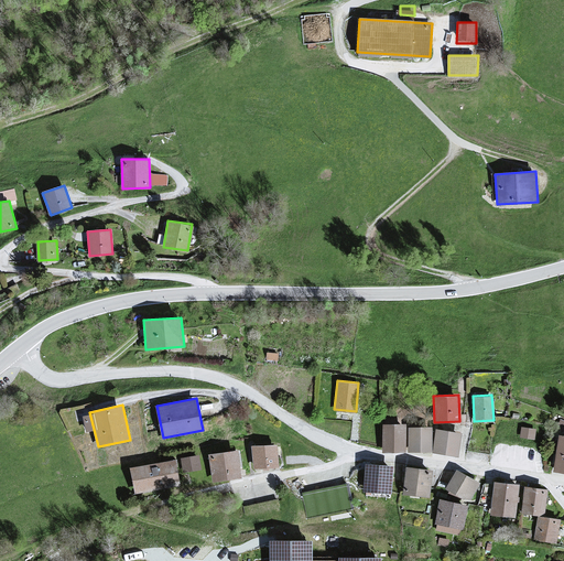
[(404,423),(382,423),(382,450),(405,450),(404,423)]
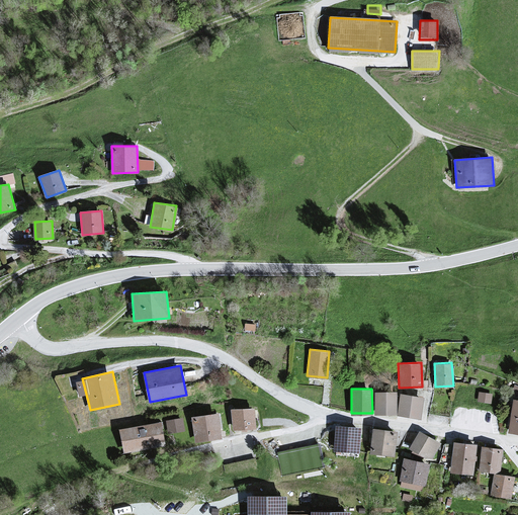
[(396,391),(374,392),(375,414),(397,413),(396,391)]
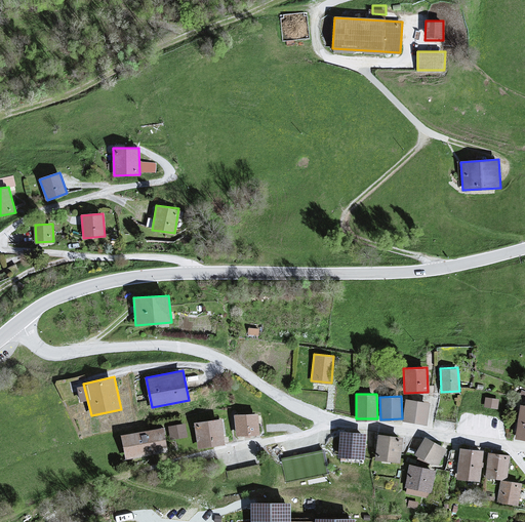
[(498,398),(485,396),(484,406),(497,408),(498,398)]
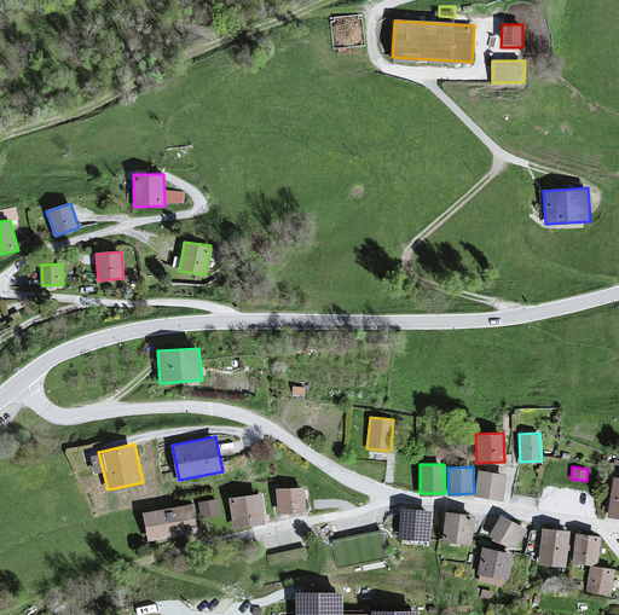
[(505,474),(479,470),(475,495),(502,499),(505,474)]
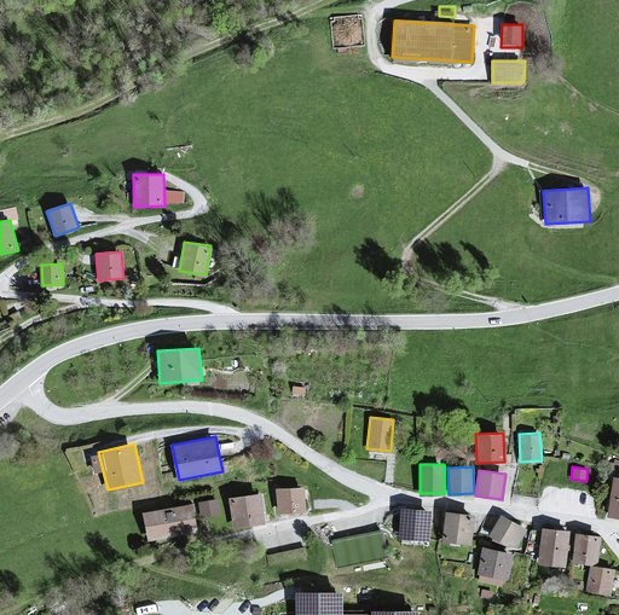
[(618,476),(612,476),(606,515),(618,516),(618,476)]
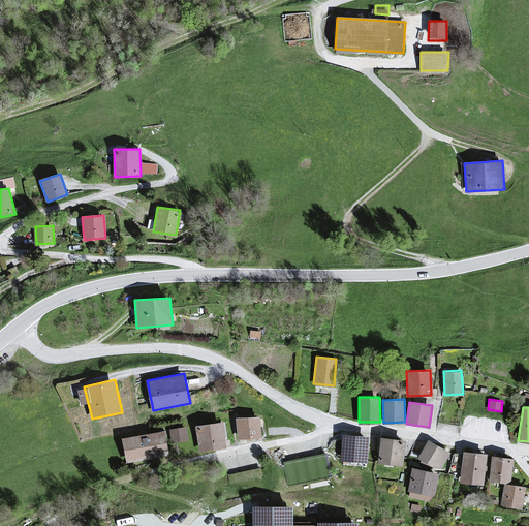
[(258,416),(235,419),(237,439),(260,437),(258,416)]
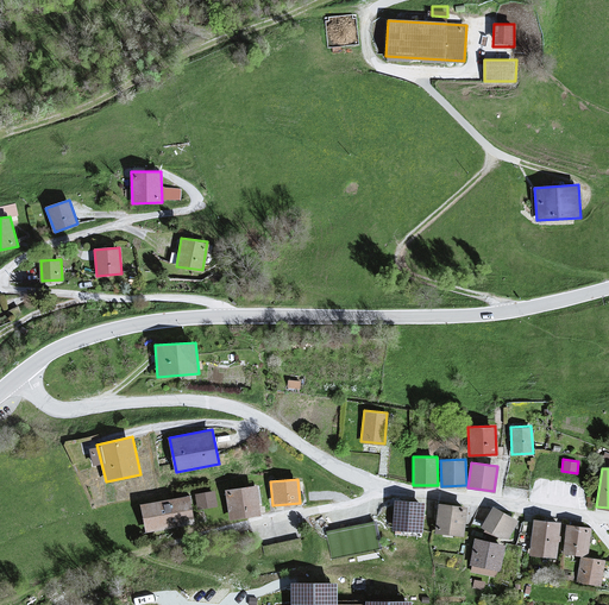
[(255,484),(225,490),(230,520),(261,514),(255,484)]
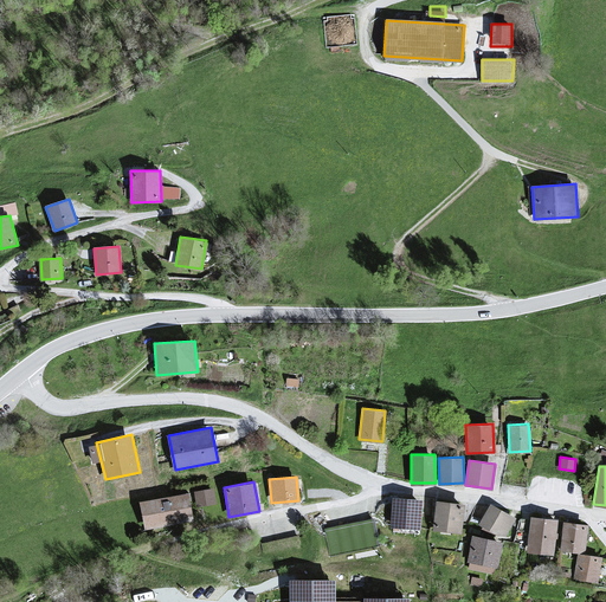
[(212,487),(195,491),(198,506),(216,504),(212,487)]
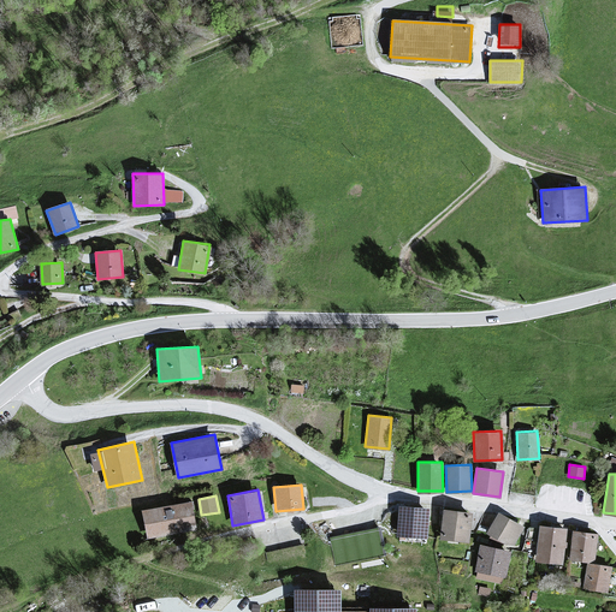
[(190,500),(142,511),(147,538),(196,528),(190,500)]
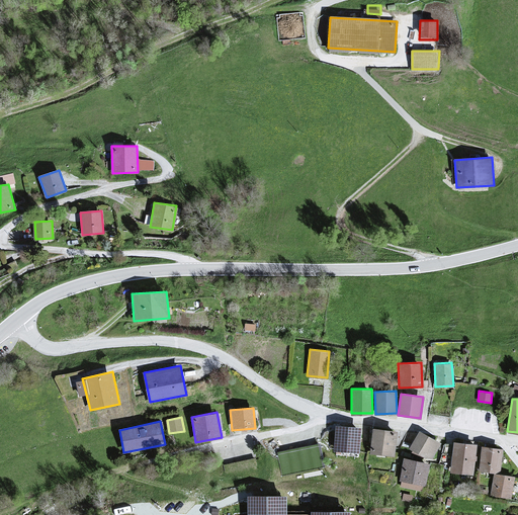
[(360,427),(337,426),(335,454),(359,455),(360,427)]
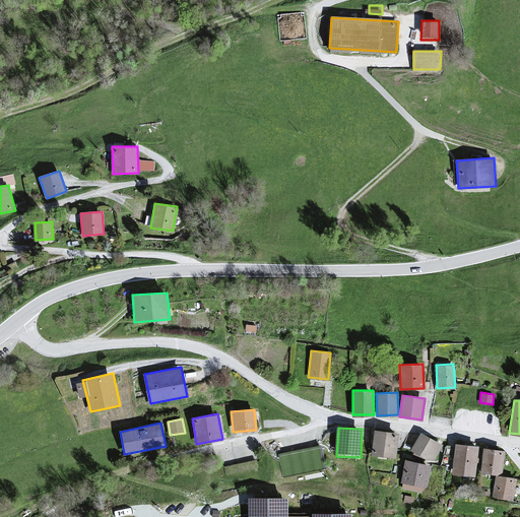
[(398,432),(374,430),(372,454),(396,456),(398,432)]
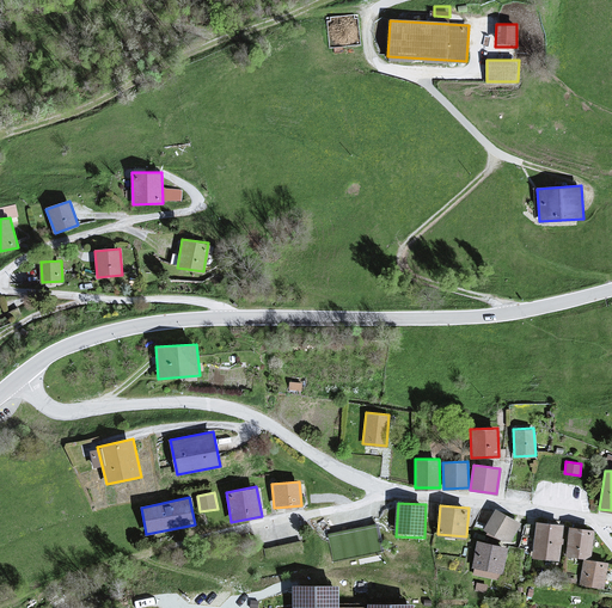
[(521,522),(495,508),(483,529),(494,538),(514,539),(521,522)]
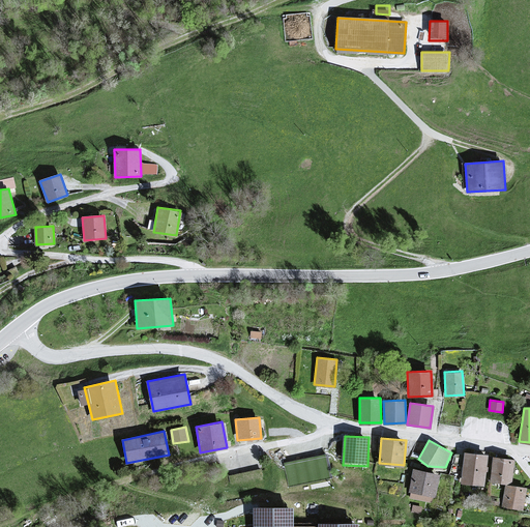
[(486,454),(463,452),(461,484),(483,485),(486,454)]
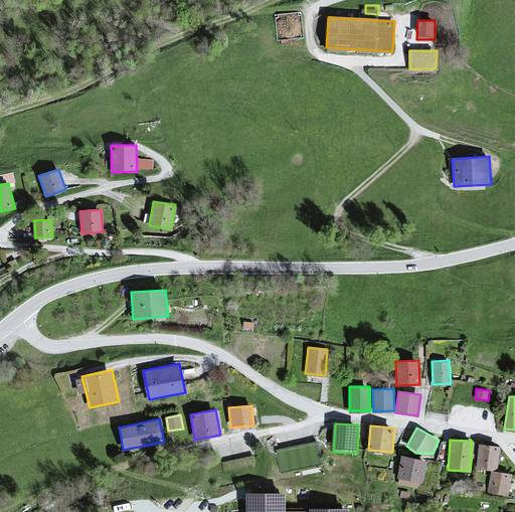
[(499,447),(479,445),(477,468),(497,470),(499,447)]
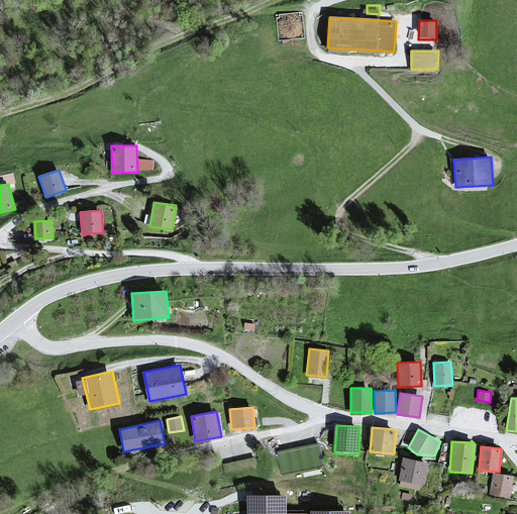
[(429,463),(403,457),(399,481),(425,486),(429,463)]
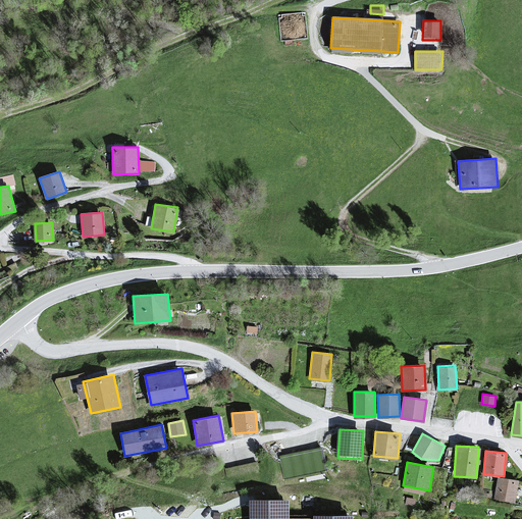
[(518,479),(498,477),(494,499),(516,502),(518,479)]
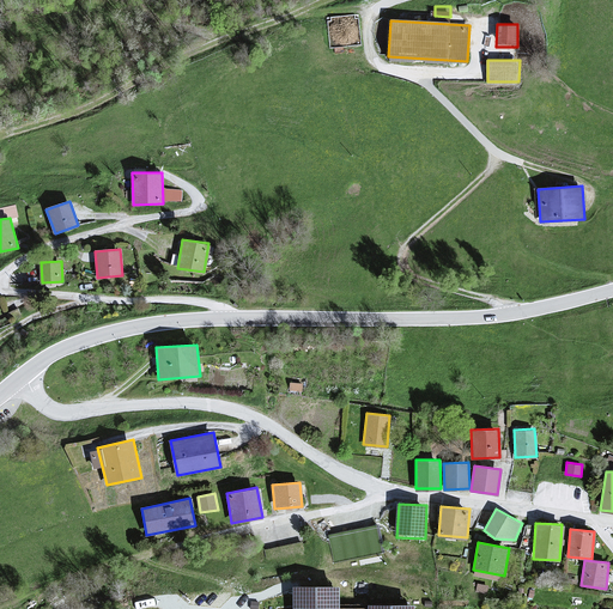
[(339,608),(339,584),(292,584),(292,608),(339,608)]
